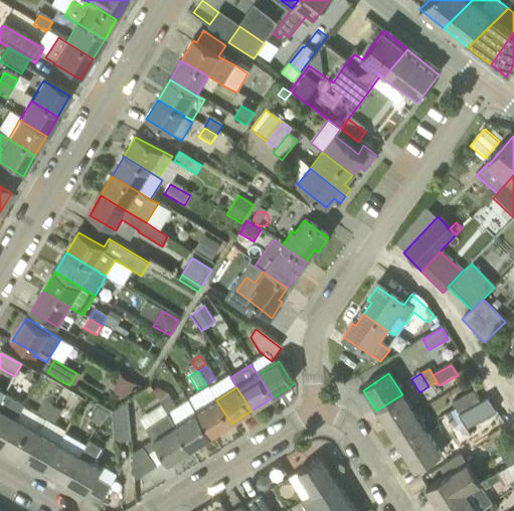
[(163,409),(167,414),(177,407),(168,397),(168,394),(156,388),(153,390),(159,401),(163,409)]
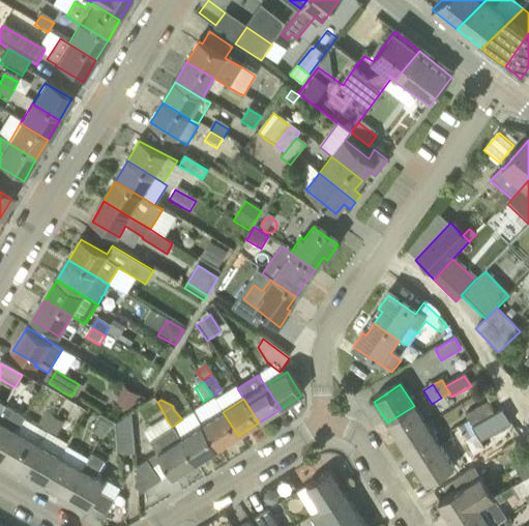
[(472,428),(495,414),(487,403),(464,416),(468,420),(472,428)]
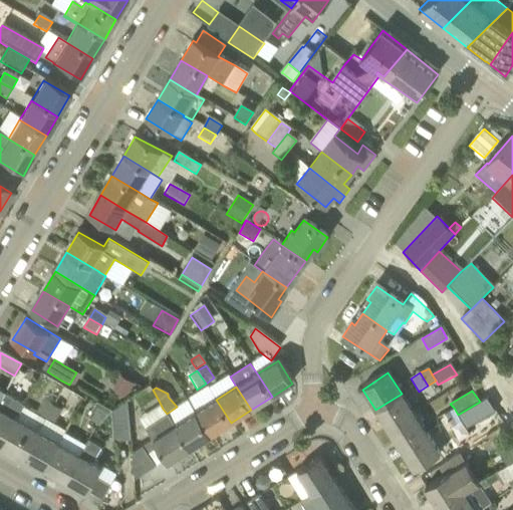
[(18,420),(24,407),(25,405),(5,394),(0,402),(0,446),(2,447),(18,420)]
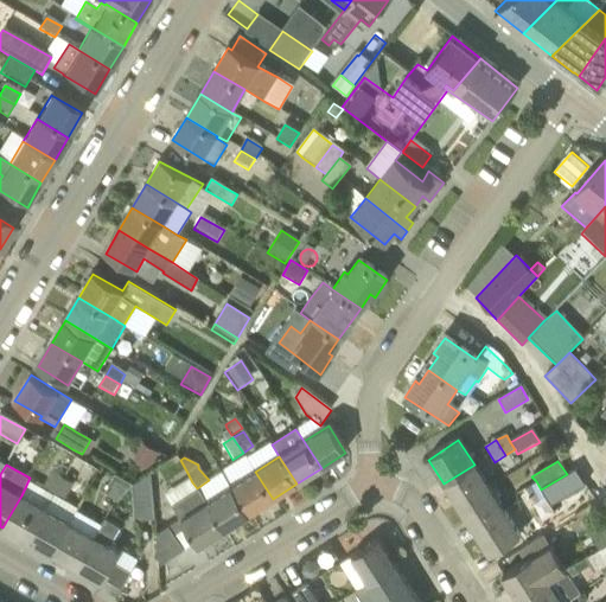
[(459,508),(490,490),(474,465),(444,484),(459,508)]
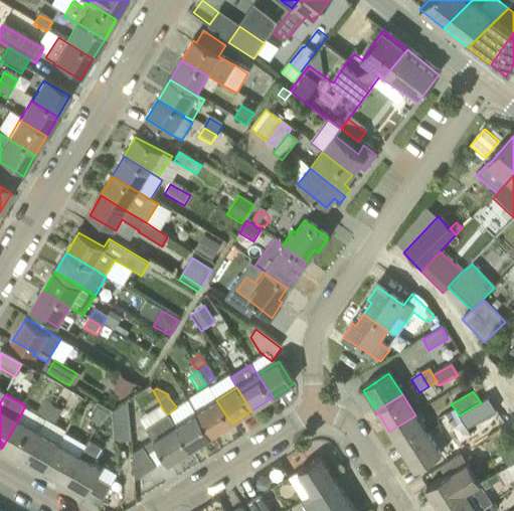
[(459,415),(463,421),(467,429),(495,411),(488,398),(481,402),(459,415)]
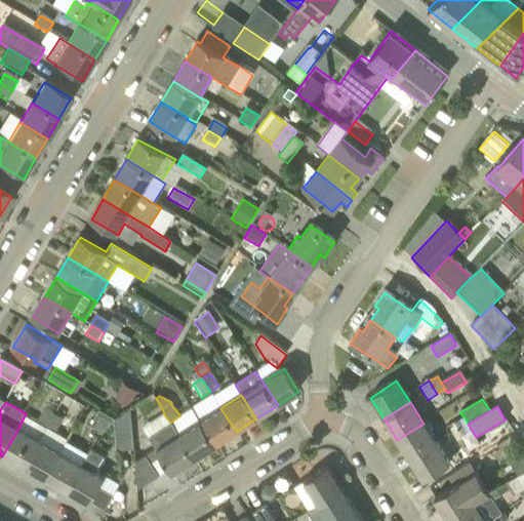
[(214,446),(236,432),(220,408),(199,422),(214,446)]
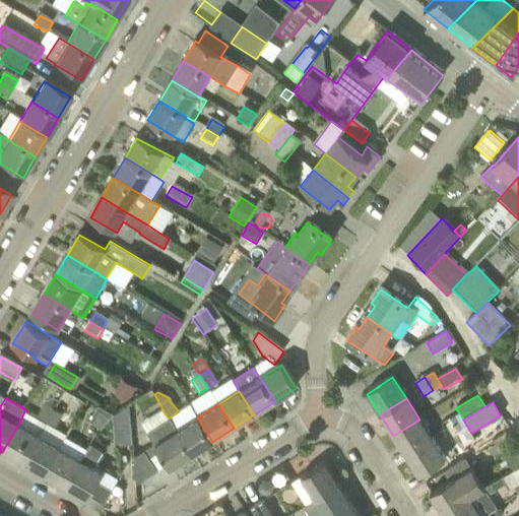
[(47,425),(54,411),(45,406),(38,418),(47,425)]
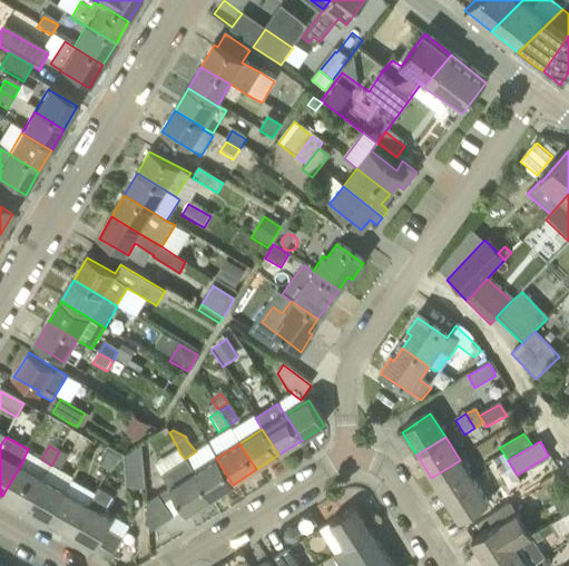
[(124,458),(125,457),(108,447),(98,465),(110,472),(124,458)]
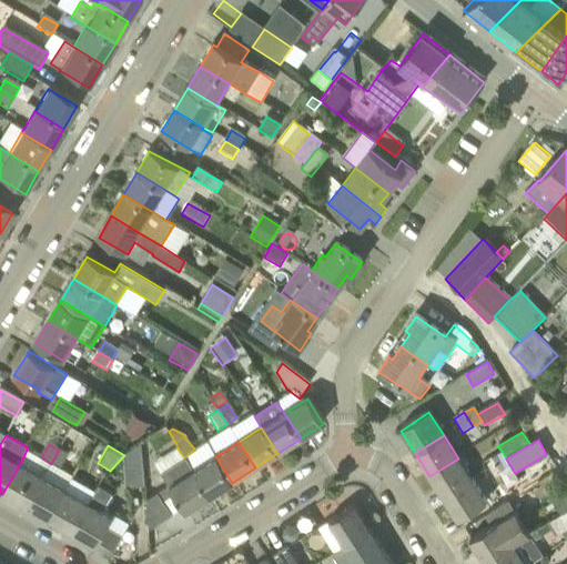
[(124,455),(123,456),(125,489),(143,486),(139,446),(124,455)]
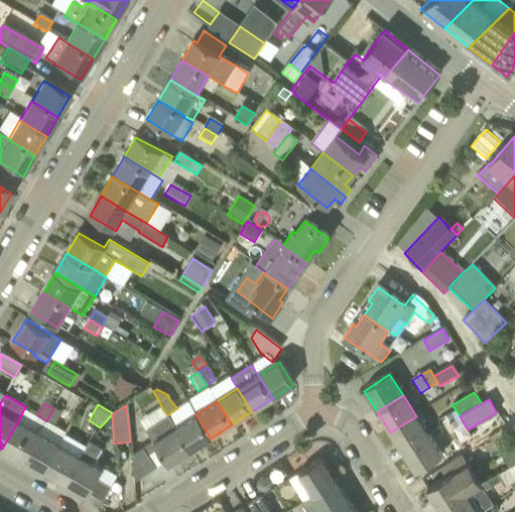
[(39,433),(47,421),(24,408),(18,421),(2,449),(25,462),(39,433)]
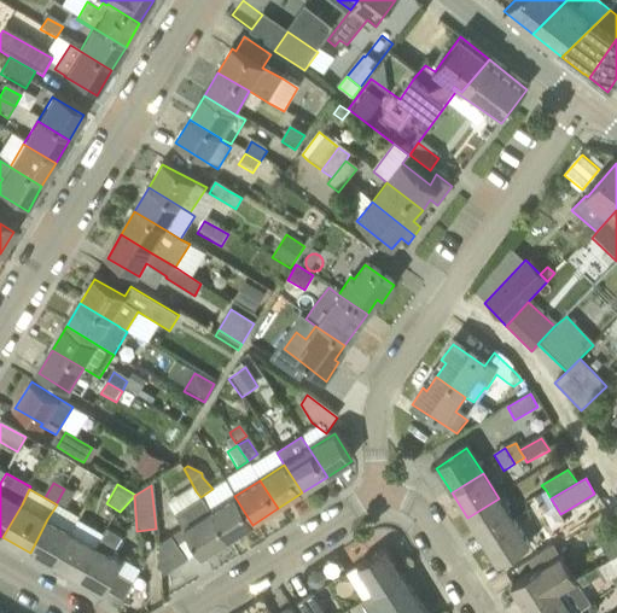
[(64,489),(56,505),(67,509),(74,495),(64,489)]
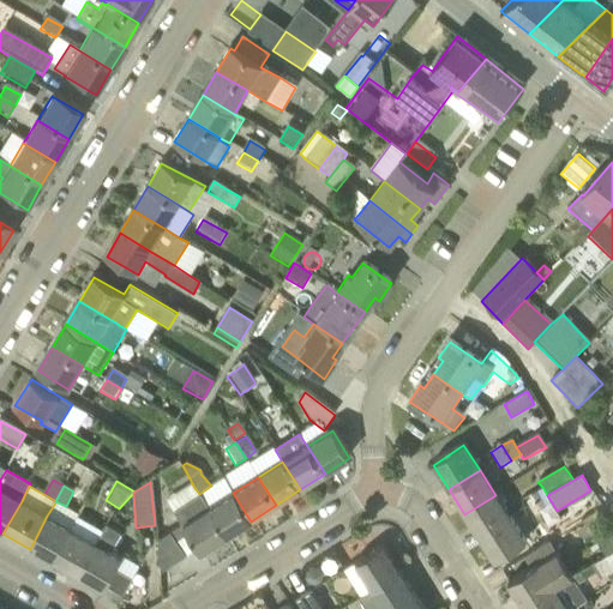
[(532,494),(541,510),(552,502),(547,495),(542,487),(532,494)]
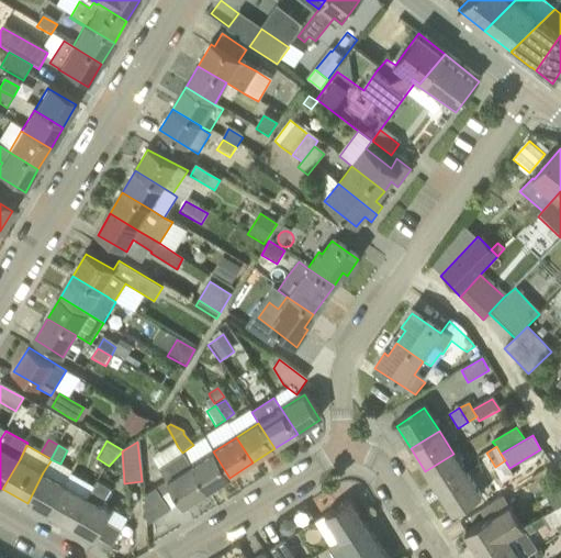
[(229,478),(213,452),(191,466),(208,492),(229,478)]
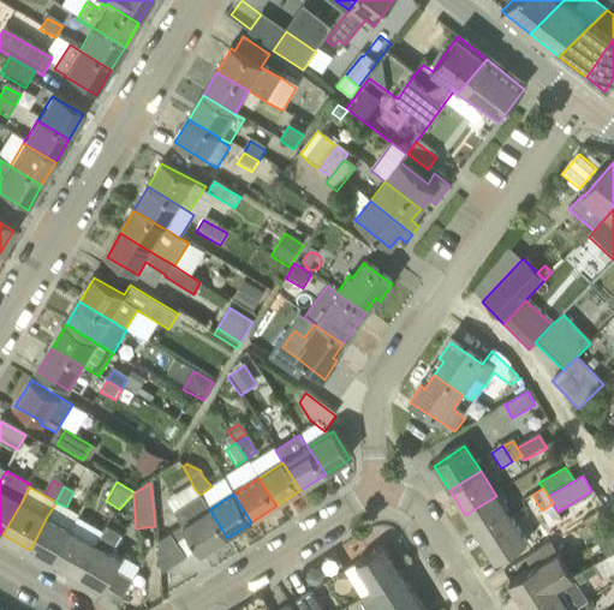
[(201,555),(227,538),(209,509),(200,495),(173,512),(183,527),(158,543),(160,575),(186,560),(177,545),(189,537),(201,555)]
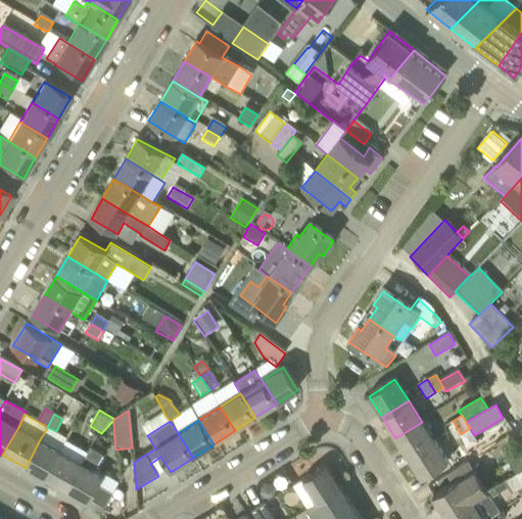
[(409,459),(434,442),(422,422),(395,438),(409,459)]
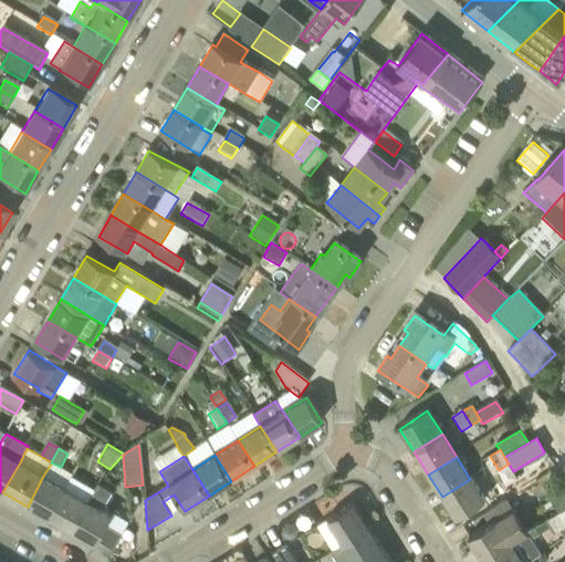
[(66,489),(71,479),(73,476),(52,462),(43,476),(28,507),(50,519),(66,489)]
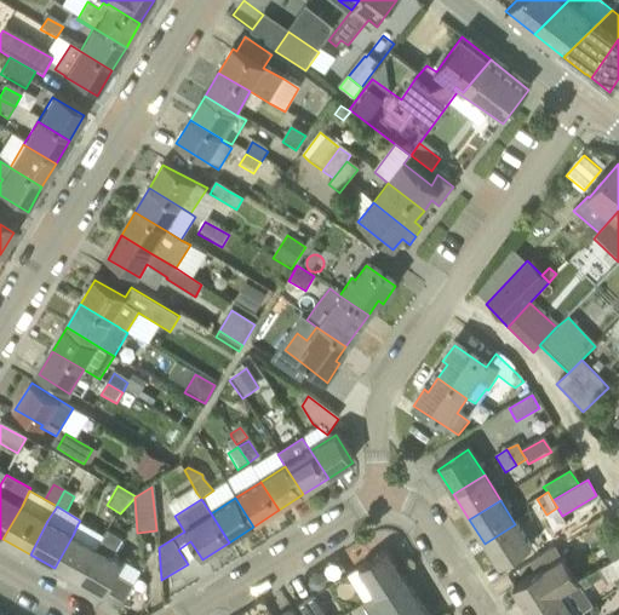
[(81,582),(108,533),(107,533),(103,540),(78,524),(73,535),(55,568),(81,582)]
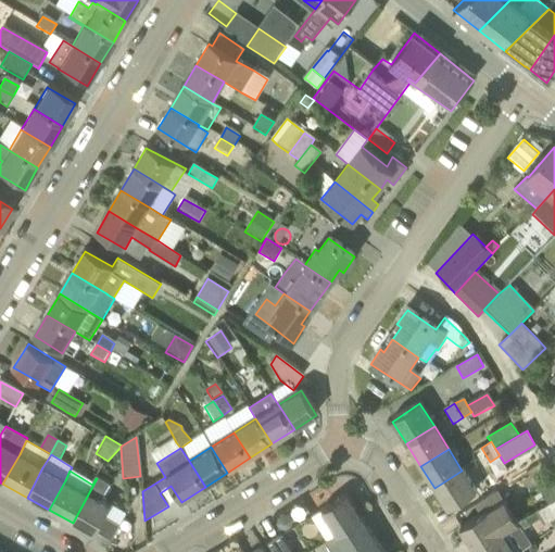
[(462,471),(434,488),(449,511),(476,492),(462,471)]
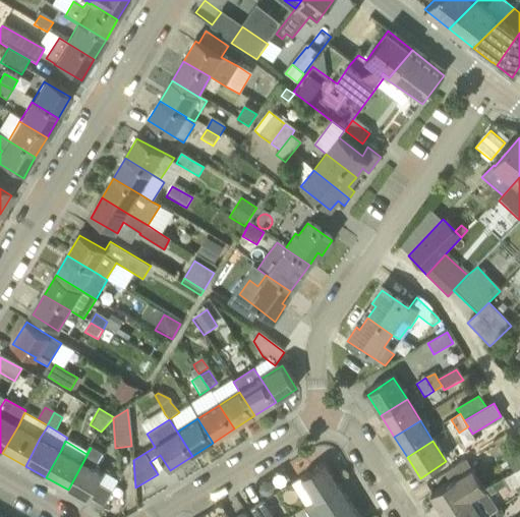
[(91,448),(68,490),(89,501),(90,498),(106,506),(113,492),(98,483),(103,474),(94,469),(103,453),(92,447),(91,448)]
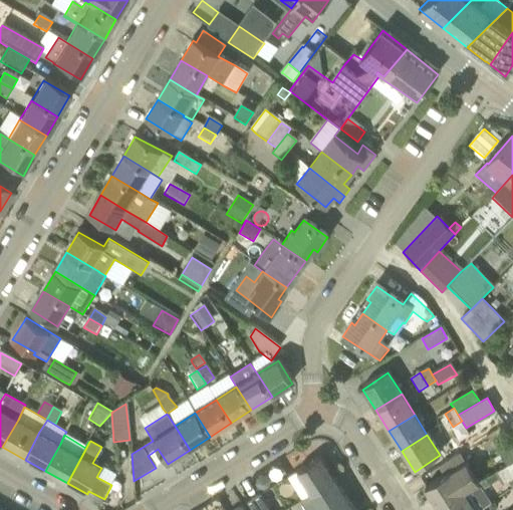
[(498,453),(506,467),(512,463),(512,448),(511,445),(498,453)]
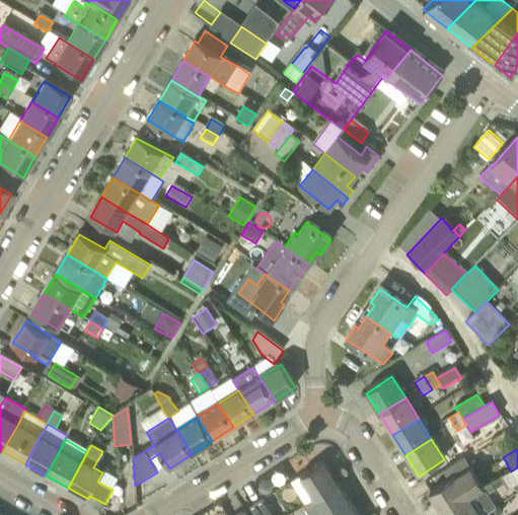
[(445,514),(483,490),(487,495),(495,490),(491,483),(483,488),(464,458),(443,471),(449,481),(430,494),(442,514),(445,514)]
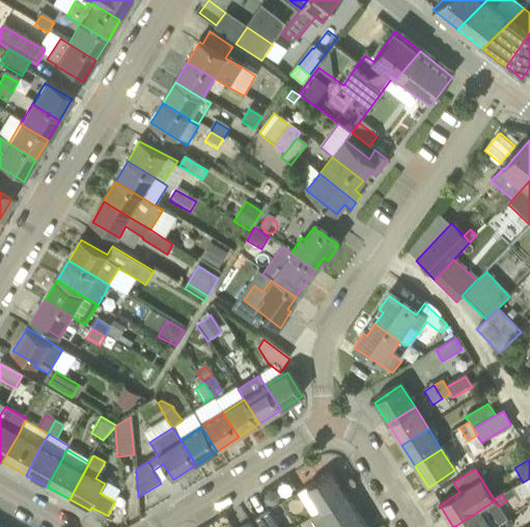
[(310,518),(344,496),(330,473),(297,494),(310,518)]
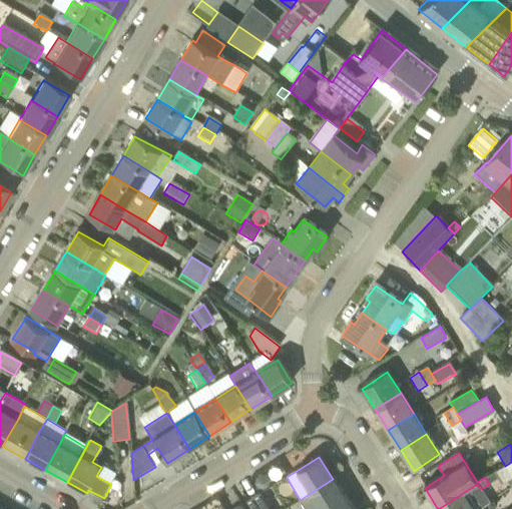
[(511,462),(505,466),(496,471),(502,482),(503,483),(506,482),(510,489),(511,488),(511,462)]
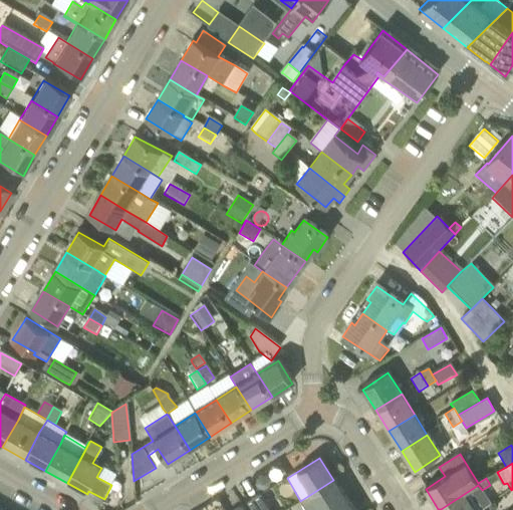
[(495,473),(486,478),(490,485),(499,480),(495,473)]
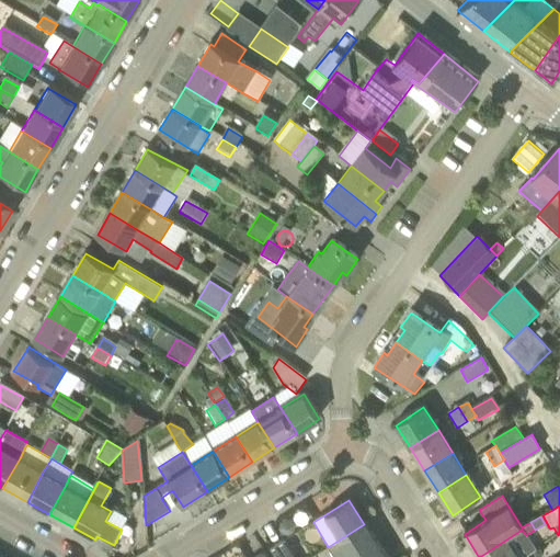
[(292,533),(293,526),(289,522),(284,520),(278,523),(277,530),(281,534),(287,536),(292,533)]
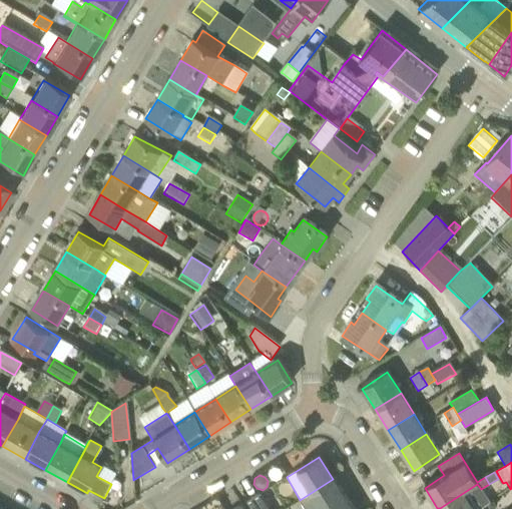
[(331,508),(346,499),(333,479),(300,500),(301,500),(299,501),(304,508),(331,508)]
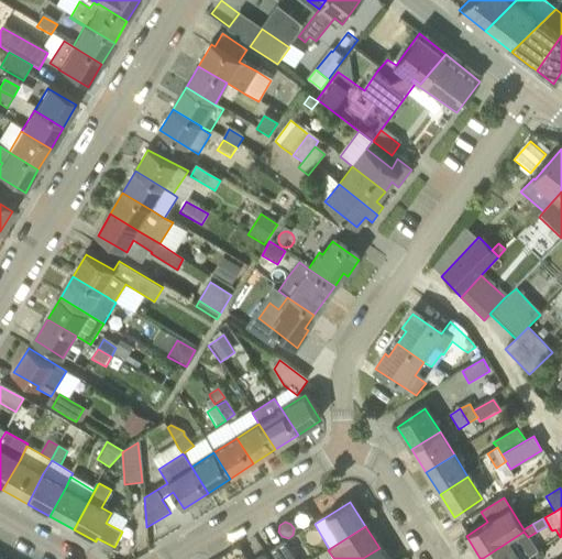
[(537,552),(528,537),(524,532),(483,558),(529,558),(537,552)]
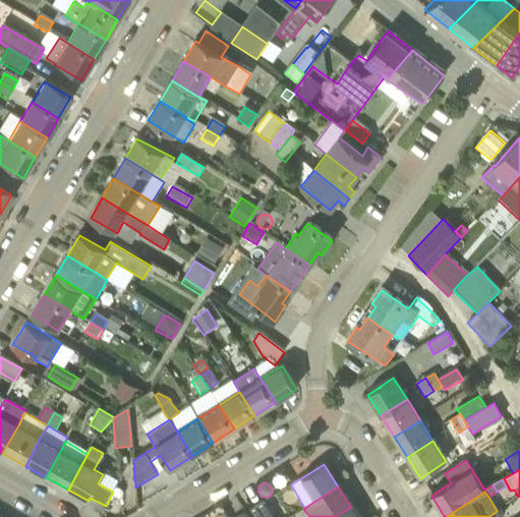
[(273,516),(264,502),(251,511),(254,516),(273,516)]
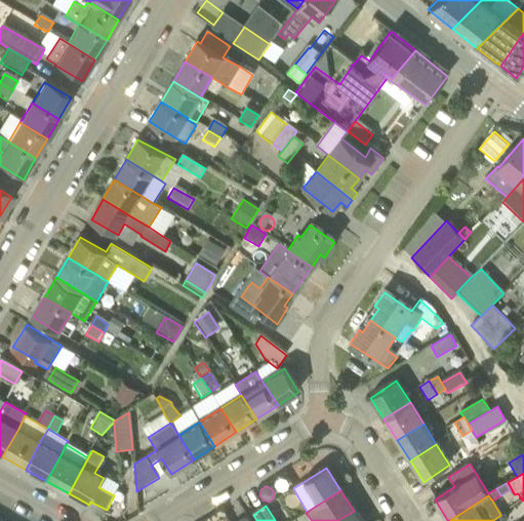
[(360,520),(354,511),(338,520),(360,520)]
